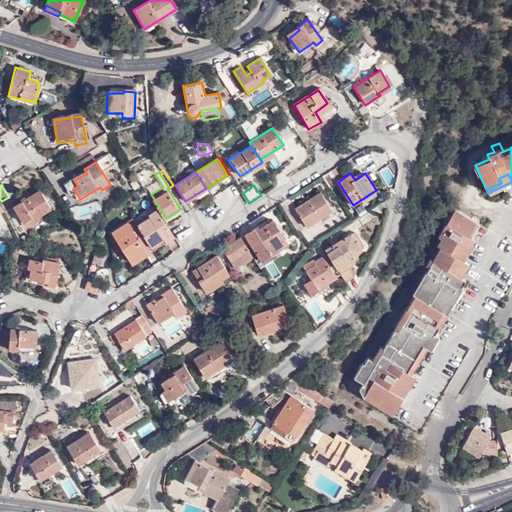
[(51,211),(39,191),(14,206),(24,223),(32,218),(34,221),(51,211)]
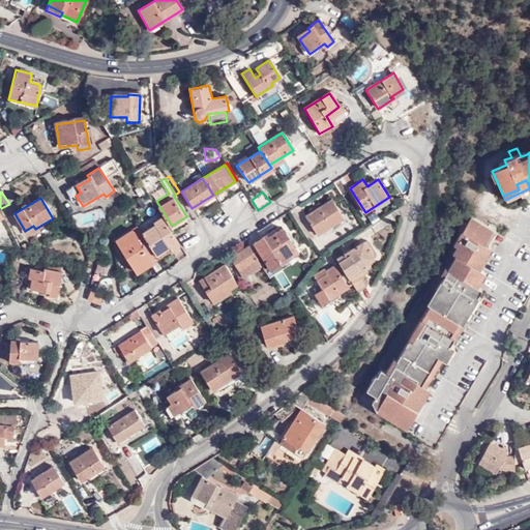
[(332,198),(305,215),(319,235),(346,217),(332,198)]
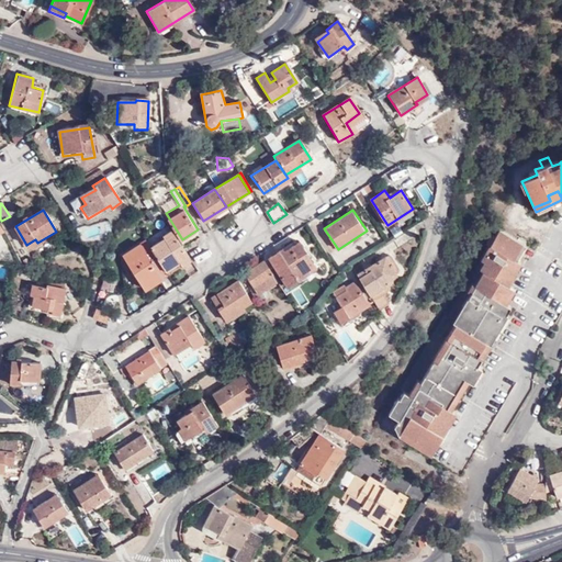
[(133,226),(117,235),(122,243),(137,234),(133,226)]
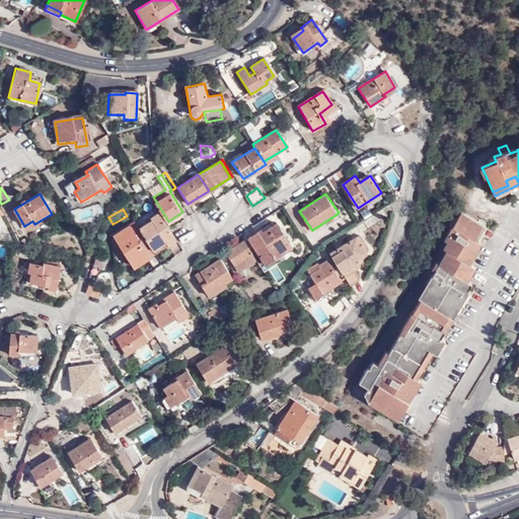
[(169,233),(154,210),(144,216),(146,219),(134,226),(135,228),(150,252),(164,244),(167,248),(175,243),(169,233)]
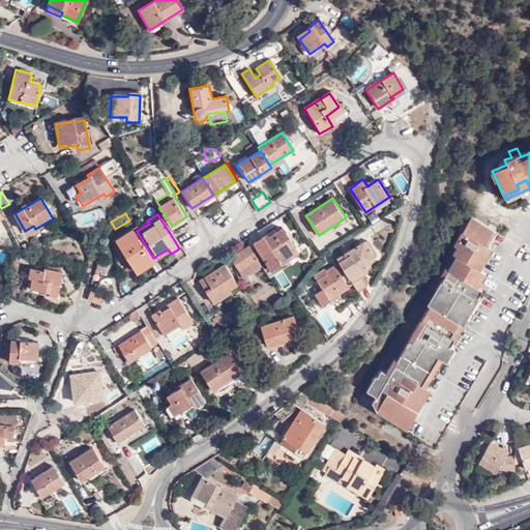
[(494,230),(469,216),(436,273),(441,275),(438,283),(439,284),(442,285),(437,293),(422,321),(425,322),(421,329),(418,327),(415,334),(418,336),(413,344),(411,343),(399,363),(392,377),(388,375),(383,373),(380,378),(377,378),(370,392),(378,398),(377,400),(383,404),(381,408),(412,424),(428,398),(424,395),(429,388),(423,385),(442,351),(446,352),(450,346),(454,337),(450,335),(474,294),(476,295),(480,289),(476,286),(473,284),(480,269),(478,268),(482,260),(478,258),(486,245),(482,243),(489,231),(492,233),(494,230)]
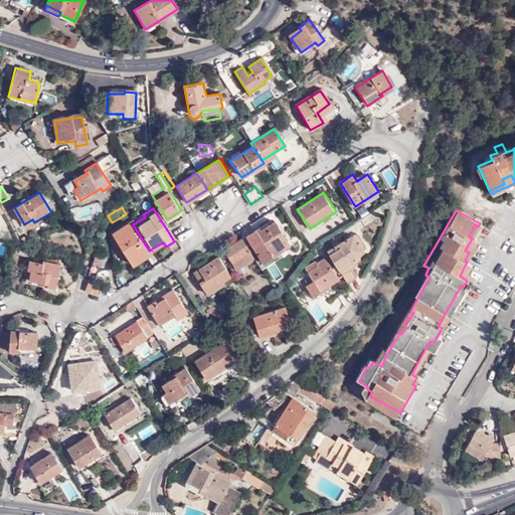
[(264,266),(274,259),(269,252),(285,242),(273,223),(255,234),(253,232),(244,237),(264,266)]
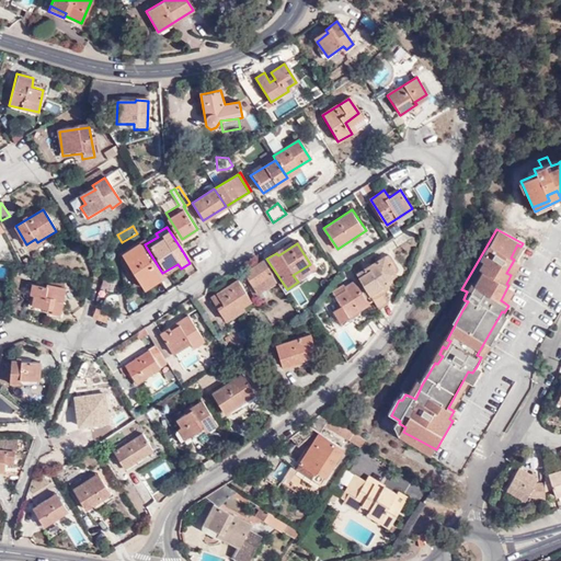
[(514,260),(521,247),(517,244),(511,258),(514,260)]
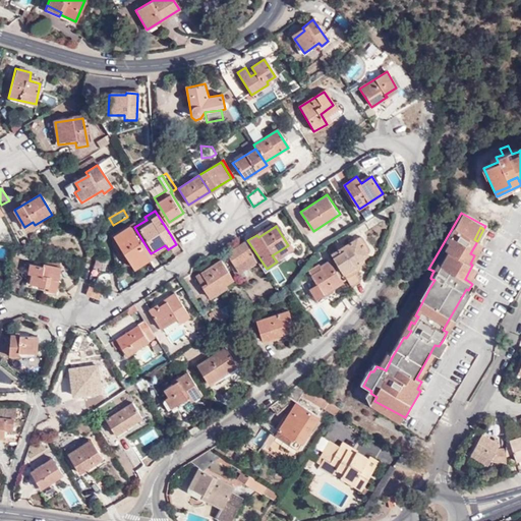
[(151,253),(135,229),(111,243),(131,273),(154,258),(151,253)]
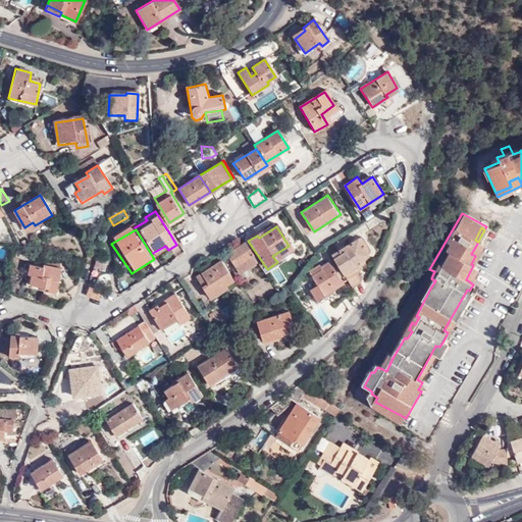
[(331,256),(354,290),(363,282),(352,263),(367,253),(359,239),(331,256)]
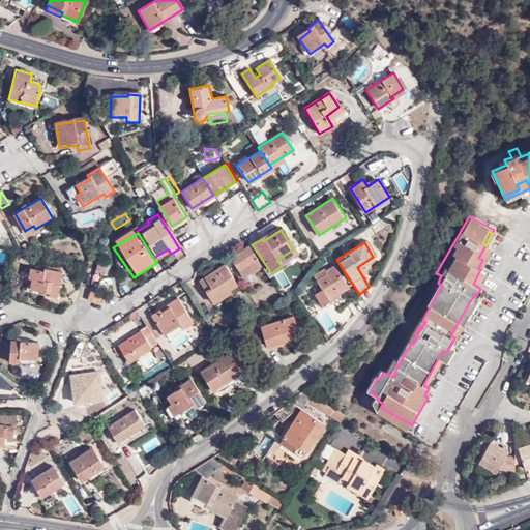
[(489,246),(486,245),(478,258),(482,260),(489,246)]
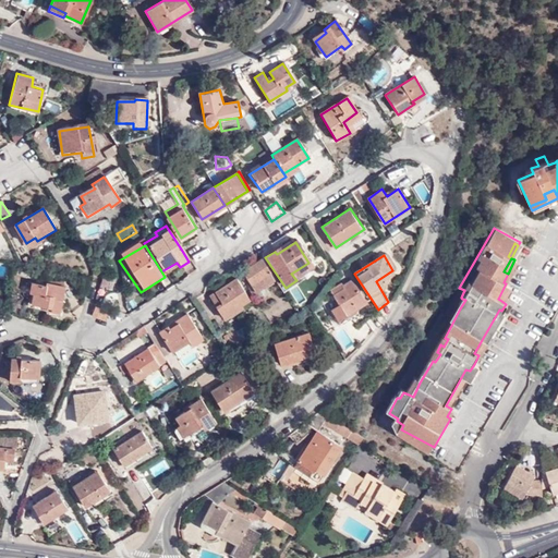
[(255,295),(276,282),(262,262),(249,269),(247,267),(239,273),(255,295)]
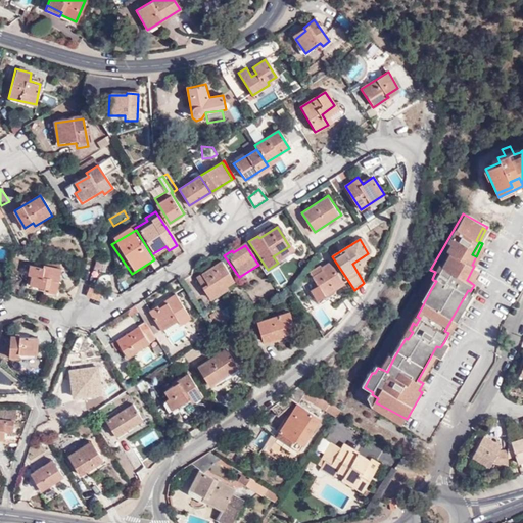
[(273,256),(278,263),(293,252),(289,246),(273,256)]
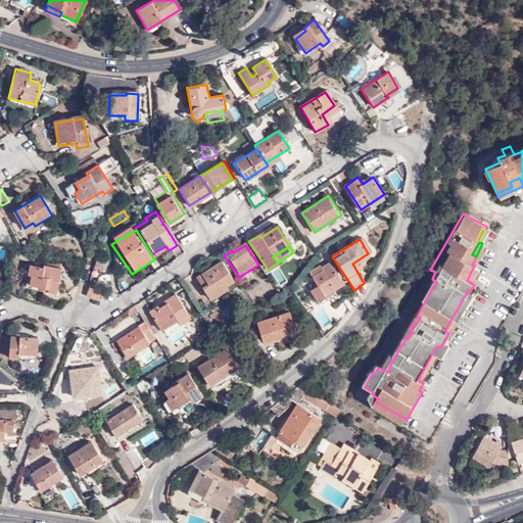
[(61,267),(63,257),(47,254),(45,265),(61,267)]
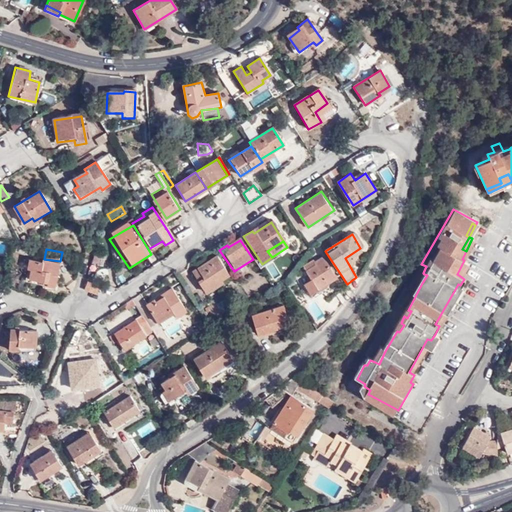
[(323,257),(315,261),(317,265),(307,270),(307,271),(313,281),(306,285),(312,293),(336,278),(323,257)]
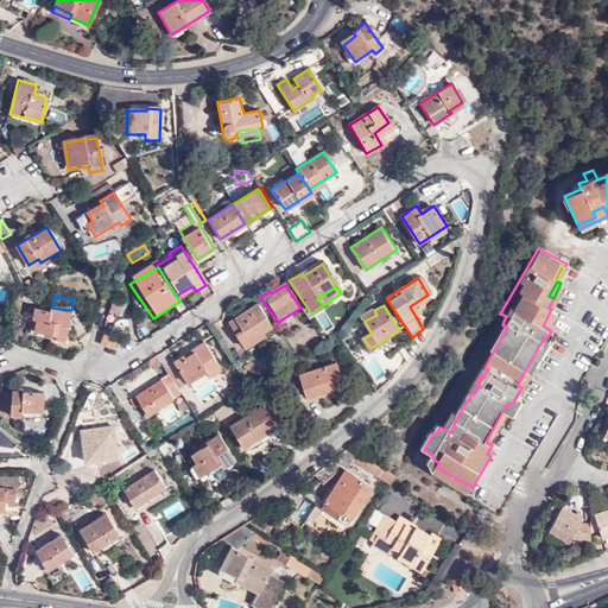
[(71,310),(52,308),(51,308),(50,309),(33,306),(31,318),(37,318),(36,329),(57,331),(56,339),(67,340),(71,310)]
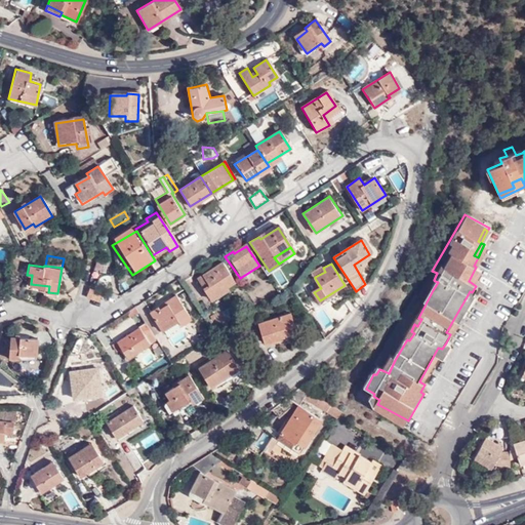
[(325,272),(323,268),(323,267),(313,272),(315,277),(325,272)]
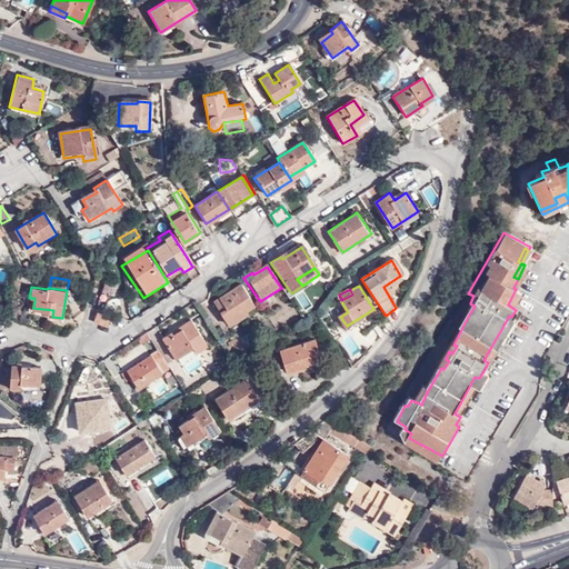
[(508,305),(511,307),(520,291),(516,289),(508,305)]
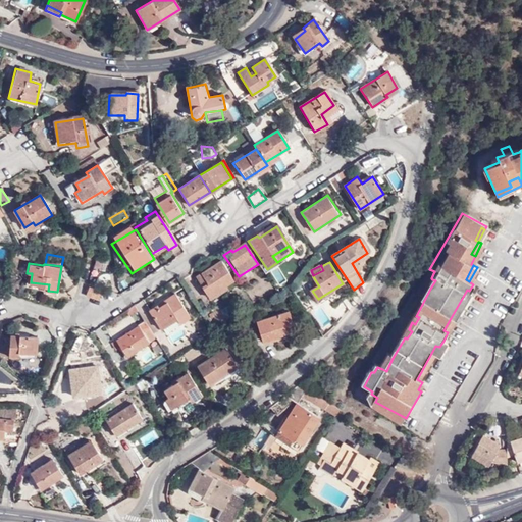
[(231,284),(220,266),(197,280),(209,300),(231,284)]
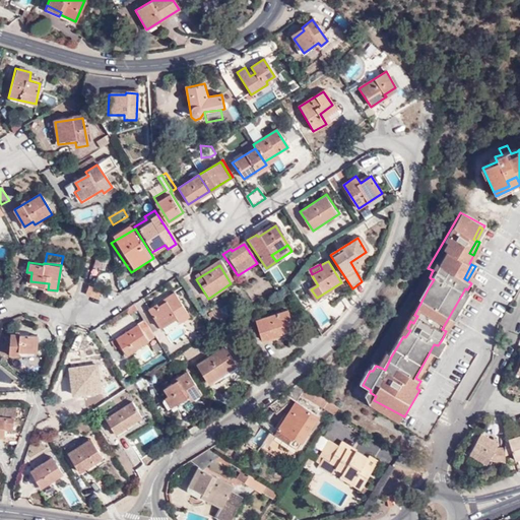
[(89,285),(86,295),(101,300),(104,290),(89,285)]
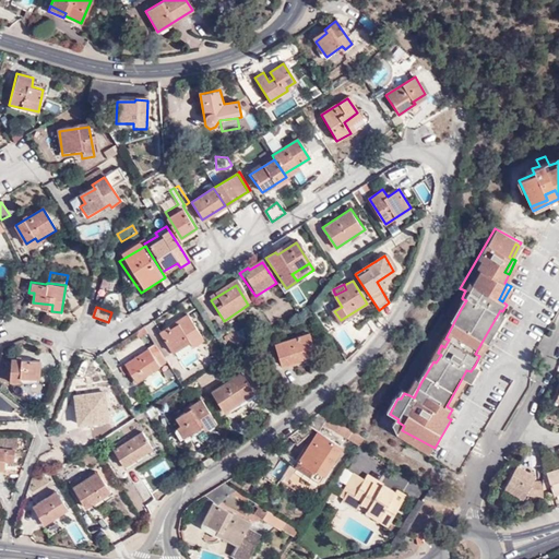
[(475,354),(479,356),(503,312),(502,311),(500,310),(475,354)]
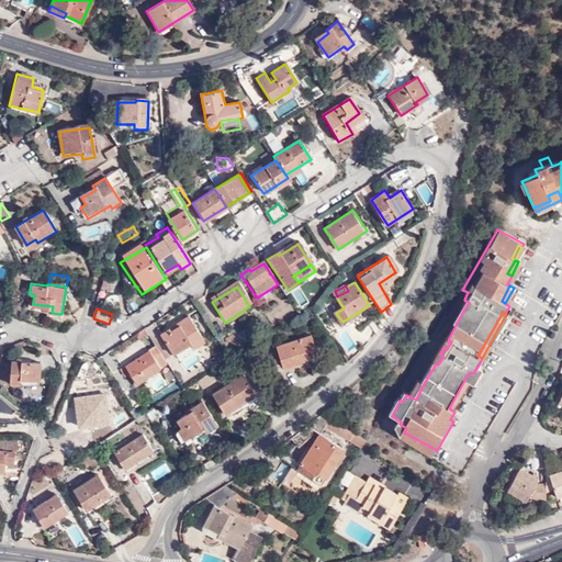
[(205,344),(190,317),(163,335),(176,355),(190,345),(194,350),(205,344)]
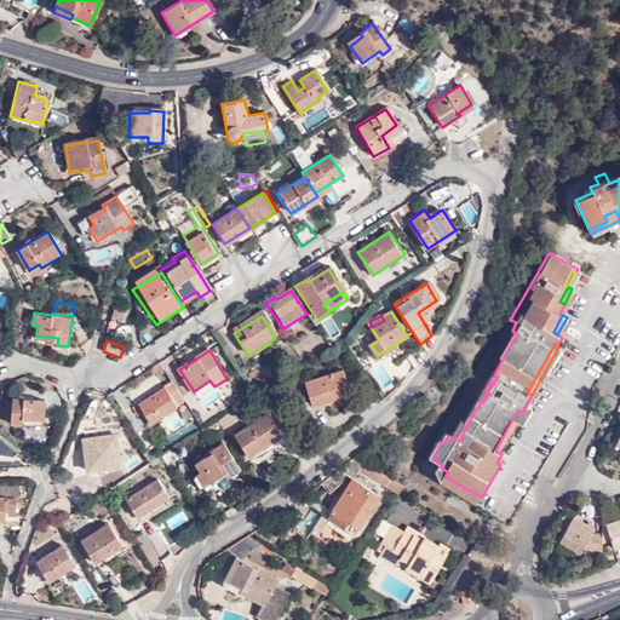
[(343,371),(305,383),(313,407),(338,400),(337,396),(350,392),(343,371)]
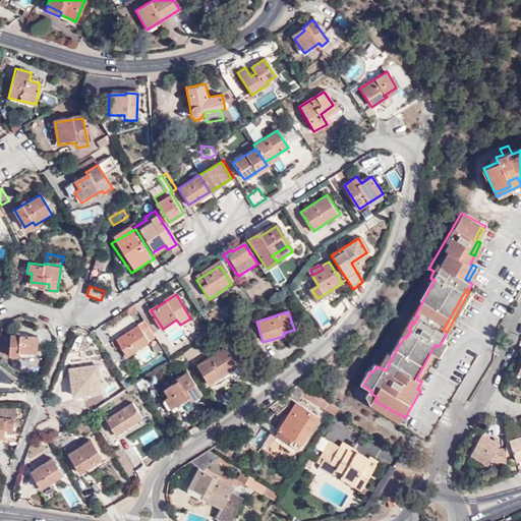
[(136,355),(158,341),(151,330),(141,336),(137,330),(115,343),(124,356),(133,351),(136,355)]
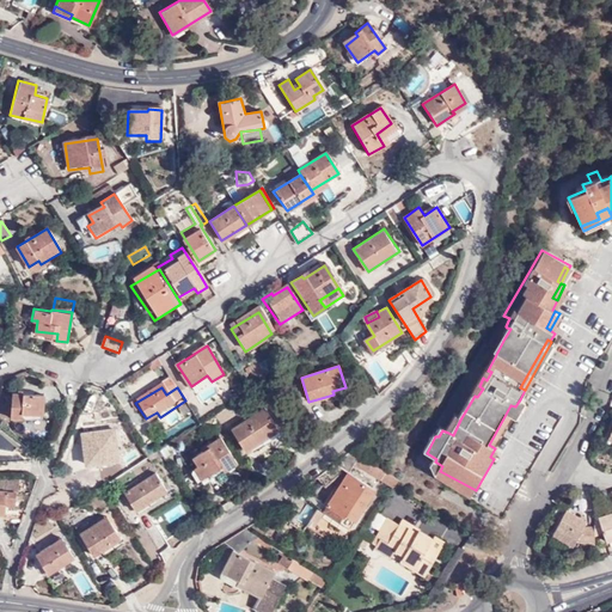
[(50,412),(50,393),(17,392),(17,418),(30,420),(30,412),(50,412)]
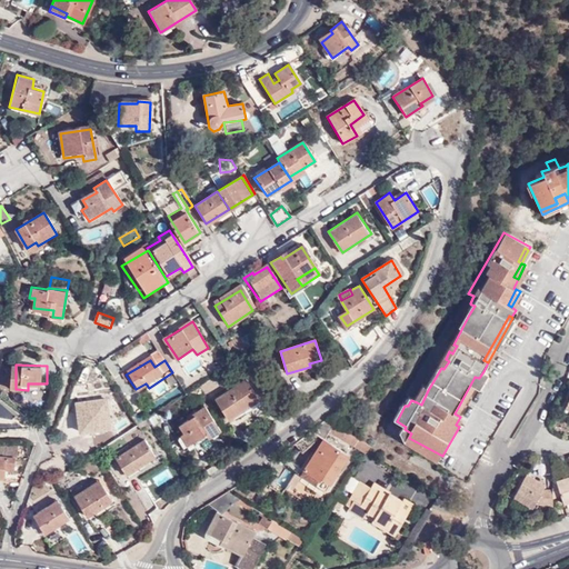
[(455,413),(460,417),(476,387),(480,389),(489,373),(483,371),(479,378),(475,377),(455,413)]
